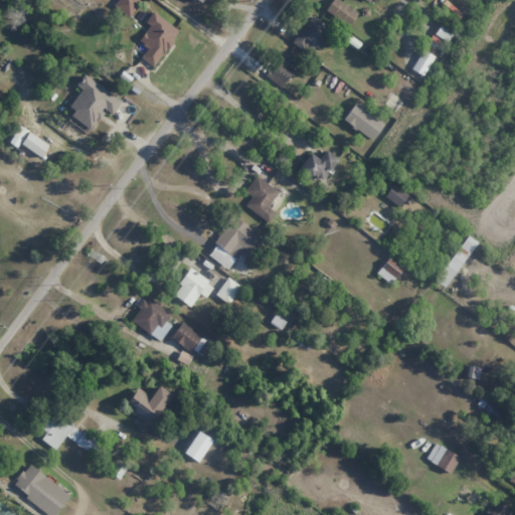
[(131,17),(140,0),(118,0),(114,8),(131,17)]
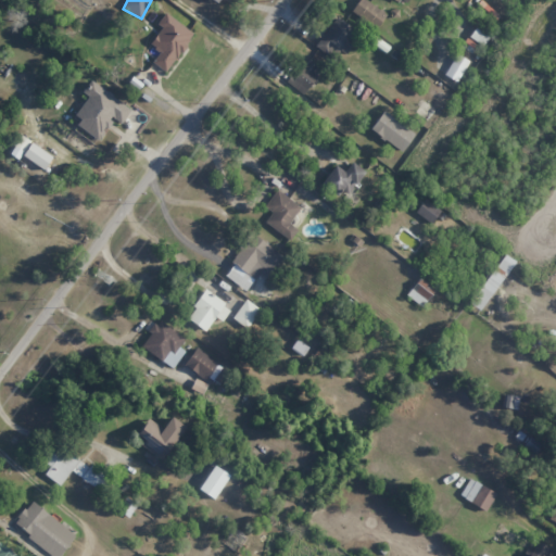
[(377,28),(387,14),(365,0),(357,0),(351,11),(377,28)]
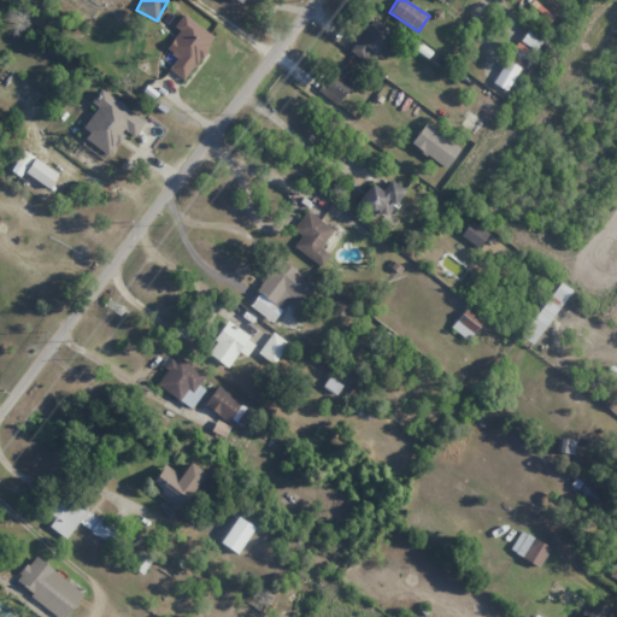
[(553,18),(534,0),(528,7),(547,25),(553,18)]
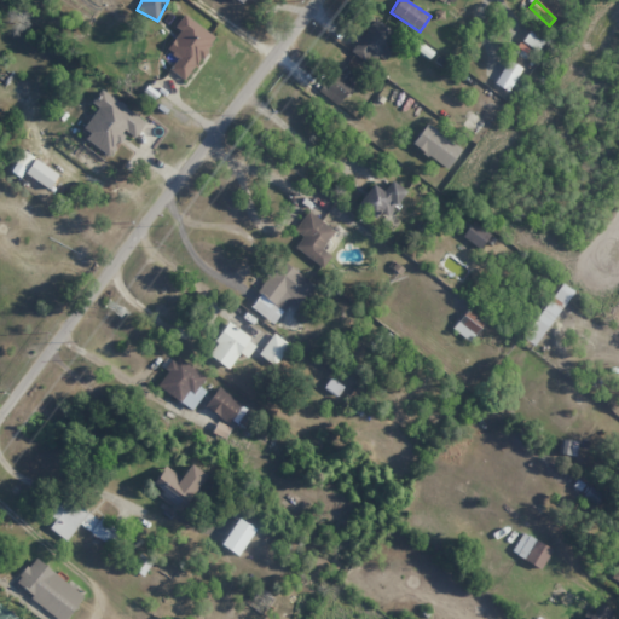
[(215,38),(184,15),(174,27),(179,32),(166,48),(178,58),(169,69),(184,81),(215,38)]
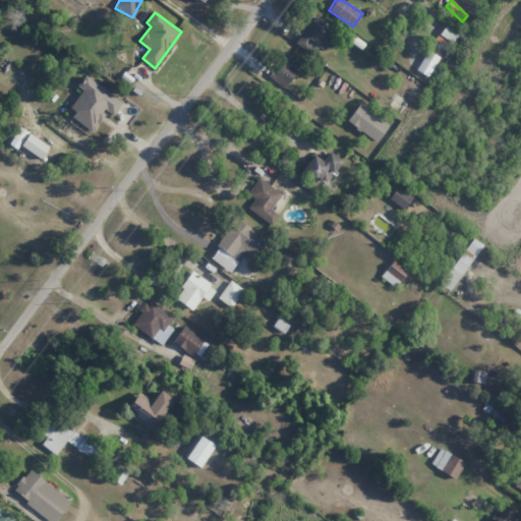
[(329,42),(325,40),(332,26),(313,16),(297,46),(313,54),(317,47),(325,51),(329,42)]
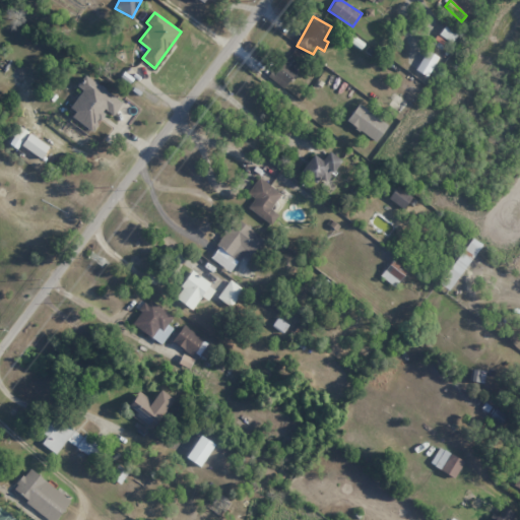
[(457,34),(444,25),(439,36),(451,43),(457,34)]
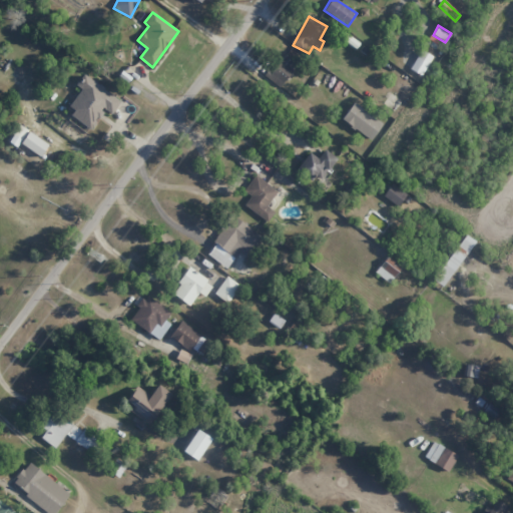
[(411,70),(423,75),(431,55),(419,50),(411,70)]
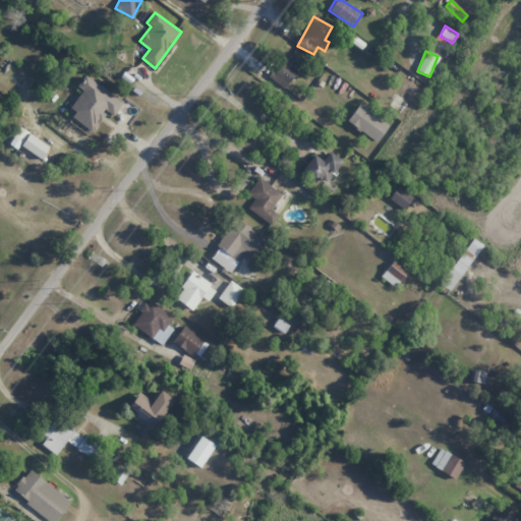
[(300,62),(285,53),(270,78),(284,88),(300,62)]
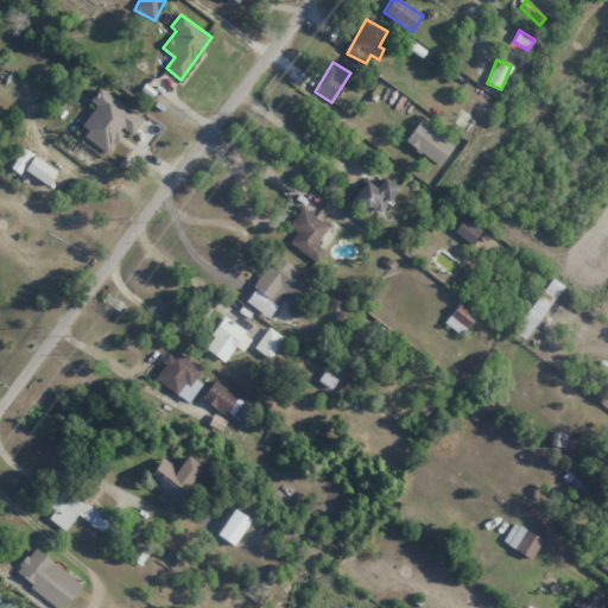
[(144,120),(99,89),(90,102),(96,106),(78,131),(108,152),(124,130),(133,135),(144,120)]
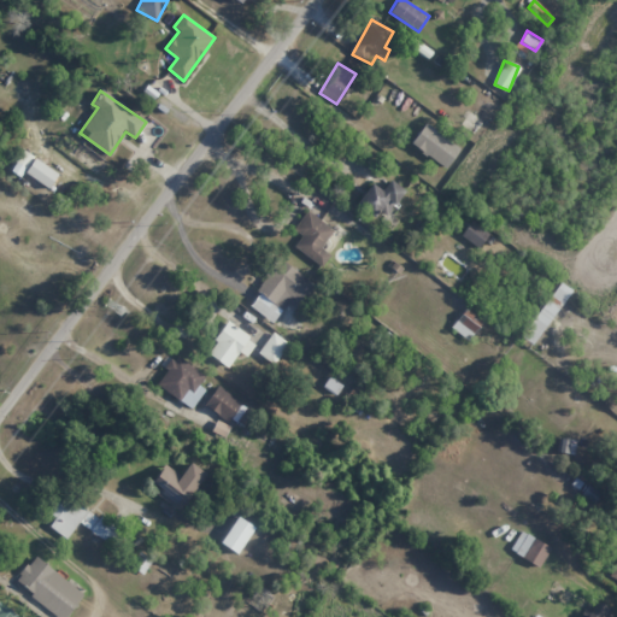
[(410,144),(445,169),(459,148),(424,123),(410,144)]
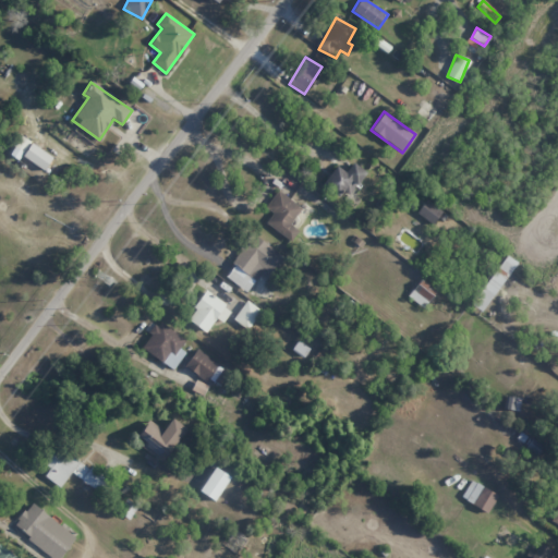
[(29,141),(22,136),(14,150),(22,155),(29,141)]
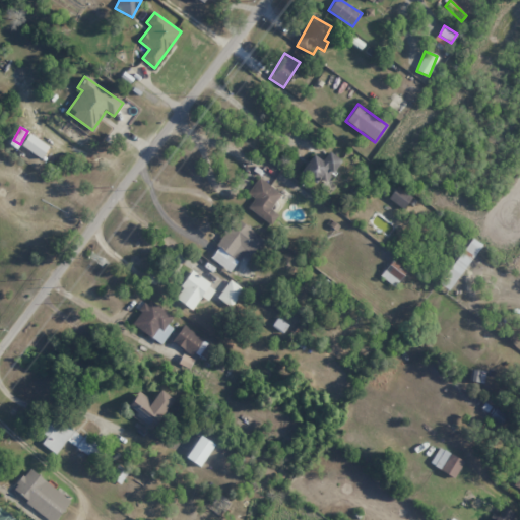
[(49,147),(29,133),(21,144),(41,158),(49,147)]
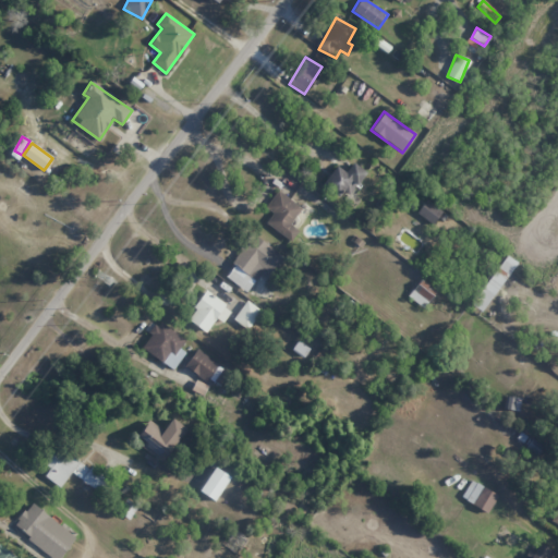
[(335,166),(322,184),(339,196),(343,190),(350,194),(365,172),(352,162),(344,172),(335,166)]
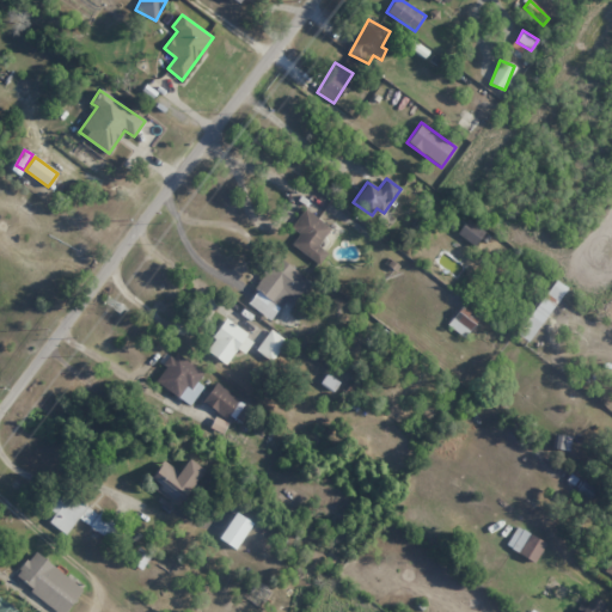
[(318,246),(331,227),(305,209),(293,226),(300,231),(291,245),(319,264),(328,252),(318,246)]
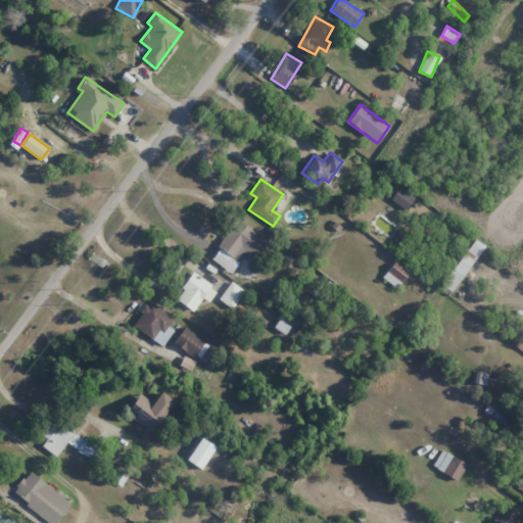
[(414,198),(399,187),(390,199),(405,210),(414,198)]
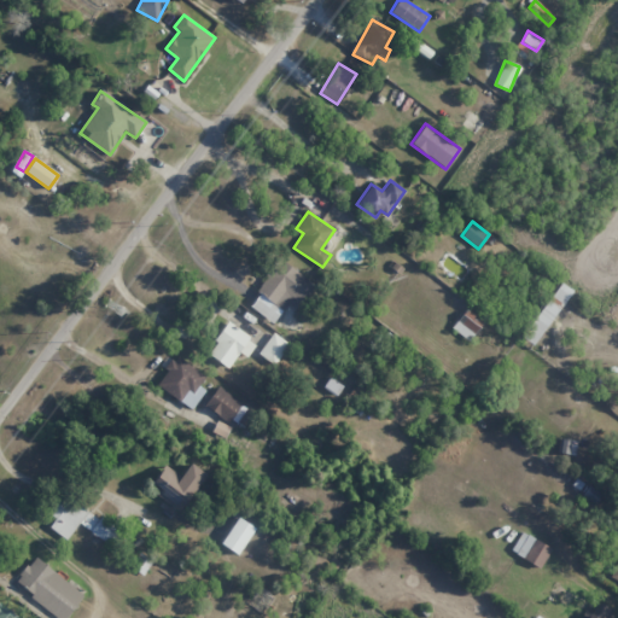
[(292,298),(303,305),(316,287),(283,261),(249,305),(273,324),(292,298)]
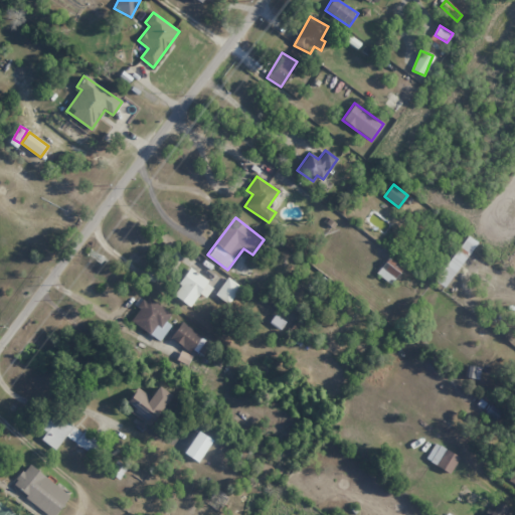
[(477,242),(467,235),(436,282),(445,288),(477,242)]
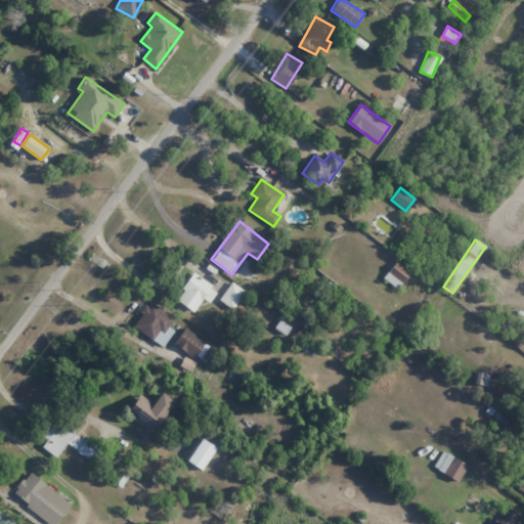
[(410,272),(395,261),(383,278),(398,289),(410,272)]
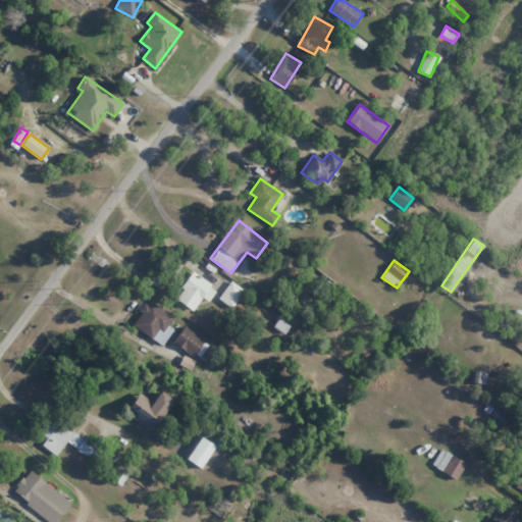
[(209,302),(217,290),(193,272),(174,299),(193,311),(202,297),(209,302)]
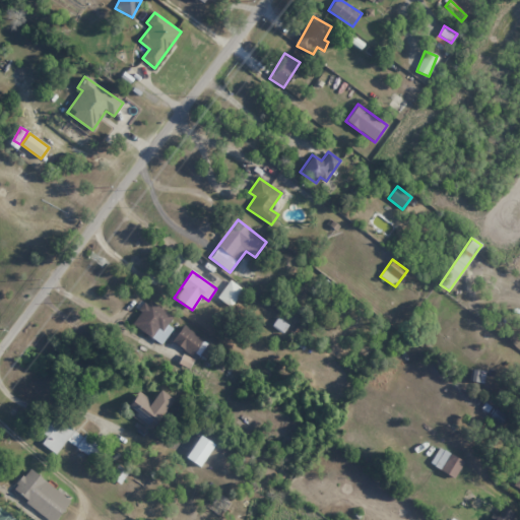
[(243,289),(231,280),(216,297),(230,307),(243,289)]
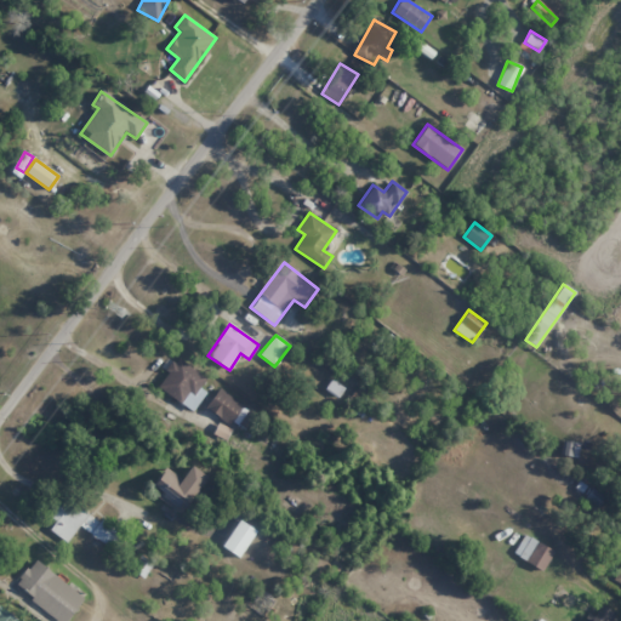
[(206,392),(200,388),(206,379),(176,358),(157,387),(193,411),(206,392)]
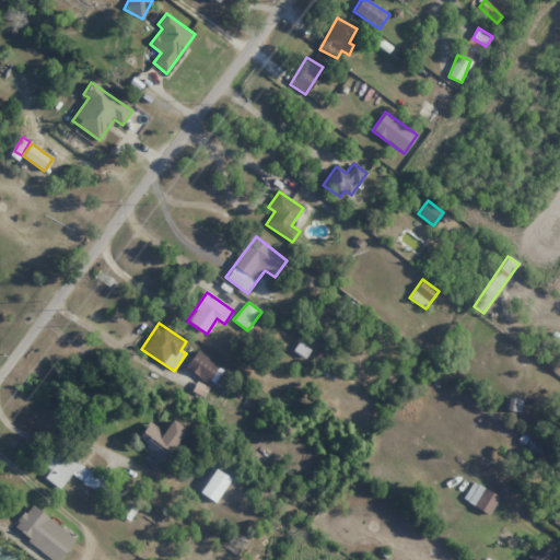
[(185,369),(208,384),(210,380),(221,387),(231,373),(197,350),(185,369)]
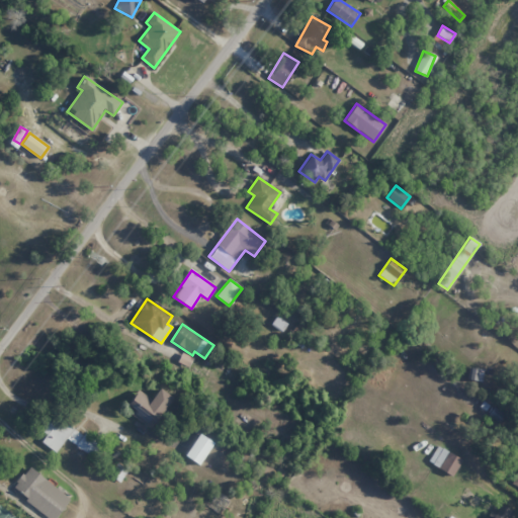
[(132,416),(150,429),(173,398),(160,389),(152,400),(139,390),(127,405),(136,411),(132,416)]
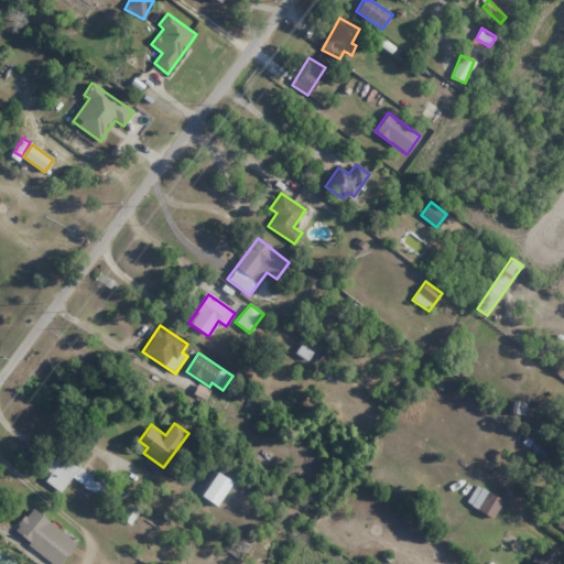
[(101,498),(110,486),(58,452),(46,469),(50,473),(44,481),(61,492),(71,478),(101,498)]
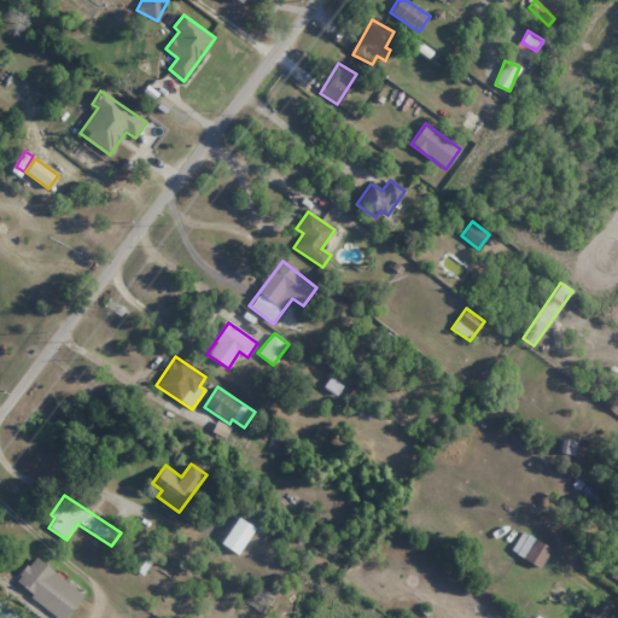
[(255,528),(238,518),(221,544),(238,554),(255,528)]
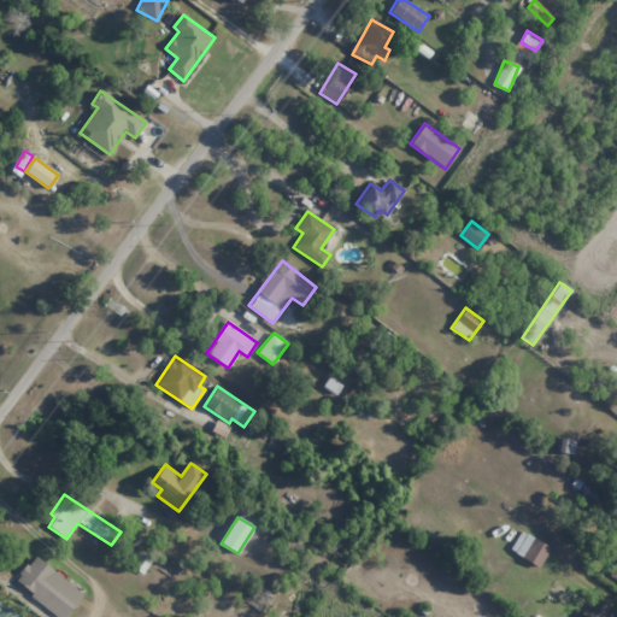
[(551,548),(522,530),(510,550),(539,568),(551,548)]
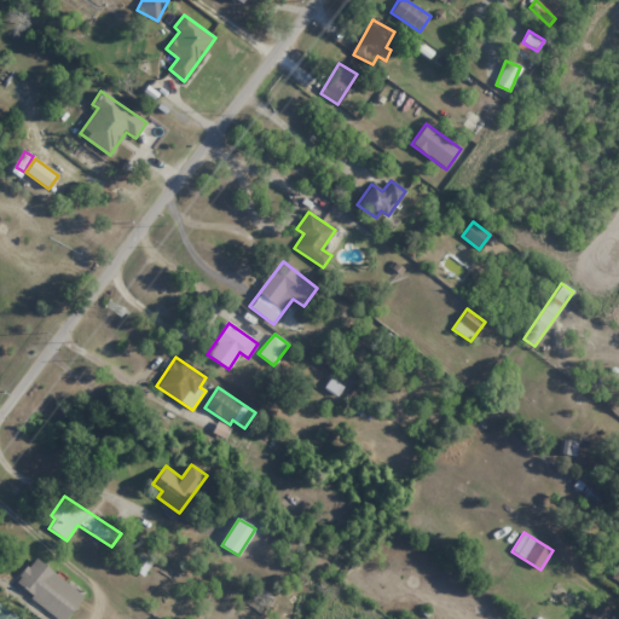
[(618,547),(606,572),(618,578),(618,547)]
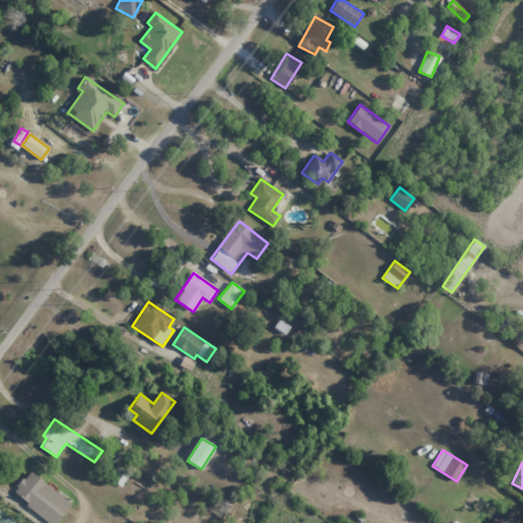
[(49,522),(55,522),(72,504),(29,471),(11,492),(49,522)]
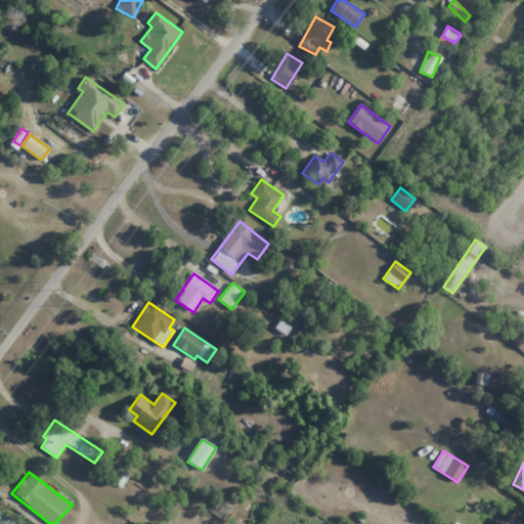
[(501,520),(496,518),(492,523),(517,523),(521,518),(507,510),(501,520)]
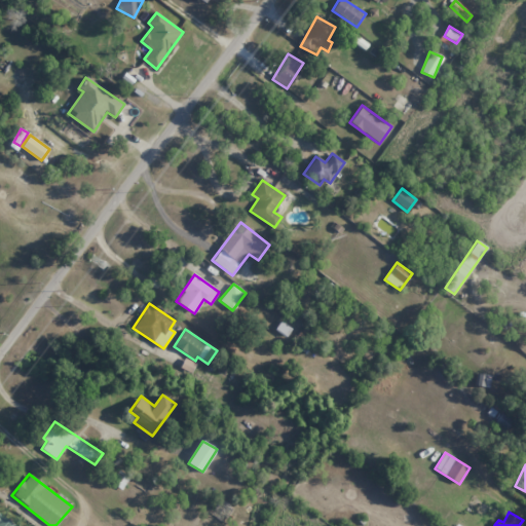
[(15,525),(0,514),(0,525),(15,525)]
